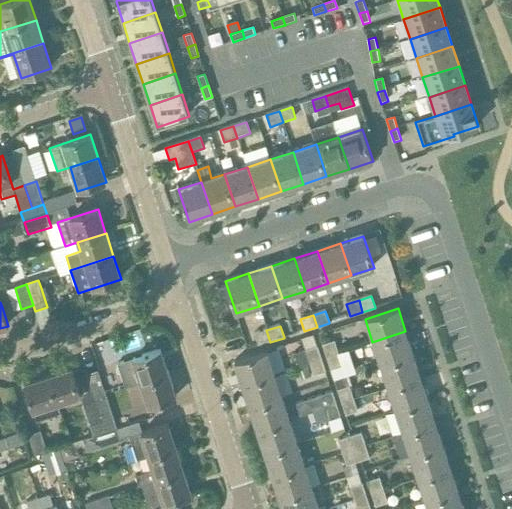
[(266,330),(254,334),(258,346),(270,342),(266,330)]
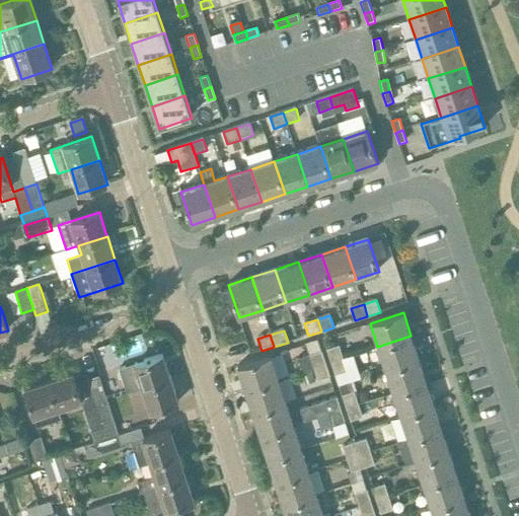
[(385,370),(419,359),(411,336),(377,347),(385,370)]
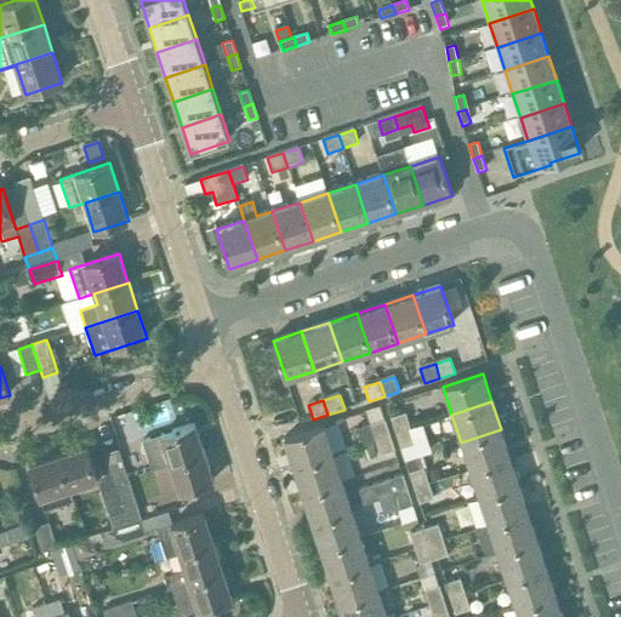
[(362,445),(389,435),(380,407),(366,412),(370,426),(357,429),(362,445)]
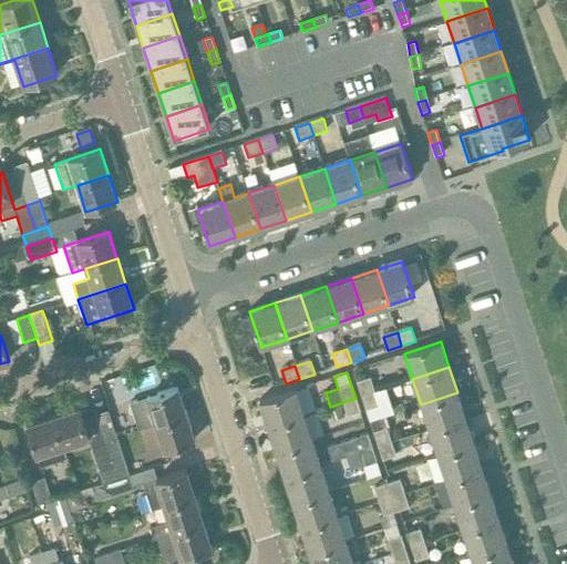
[(362,396),(374,391),(370,378),(357,382),(362,396)]
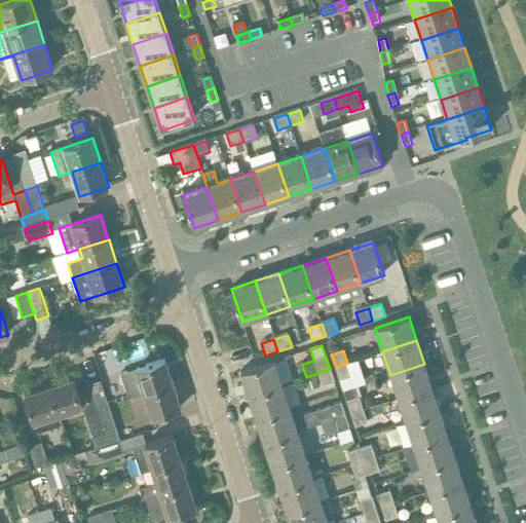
[(165,360),(122,374),(129,399),(174,384),(165,360)]
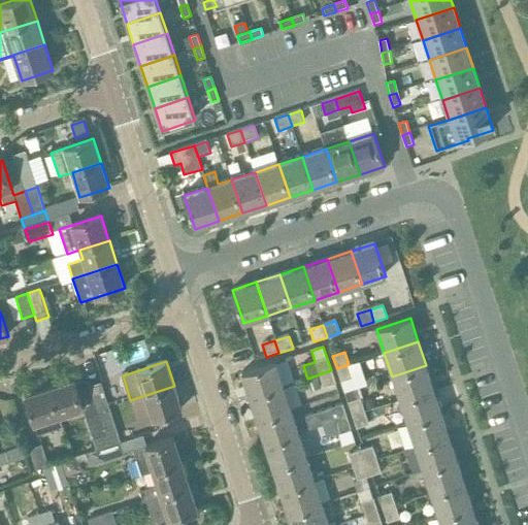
[(284,386),(275,363),(275,362),(242,373),(250,397),(284,386)]
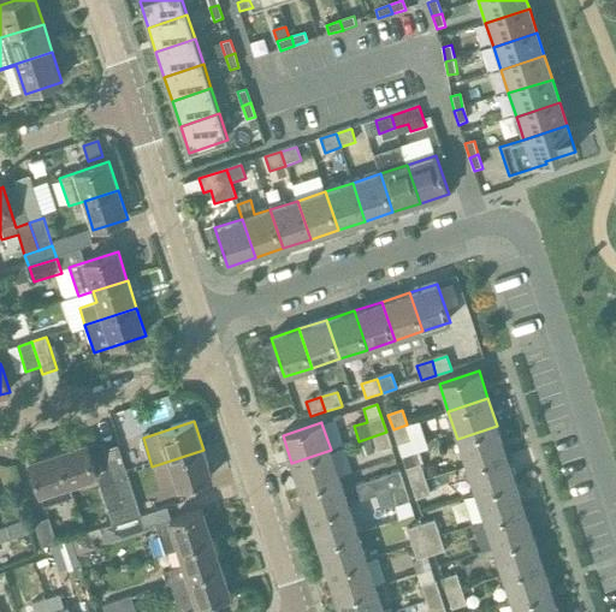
[(398,446),(413,441),(407,425),(394,429),(398,446)]
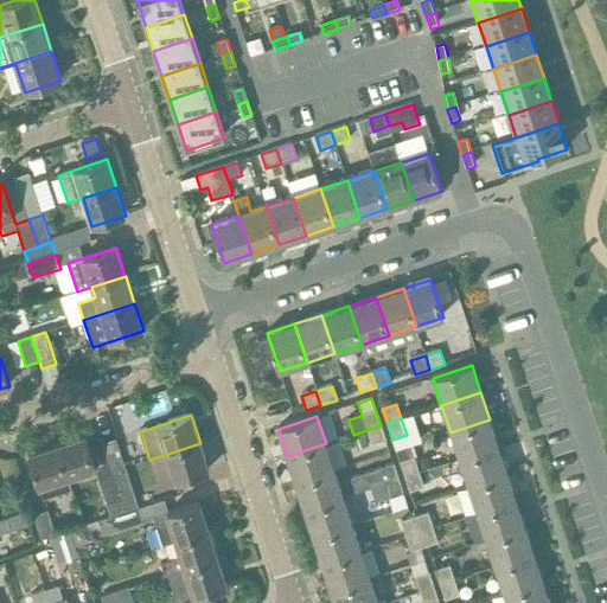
[(460,460),(499,447),(490,419),(451,432),(460,460)]
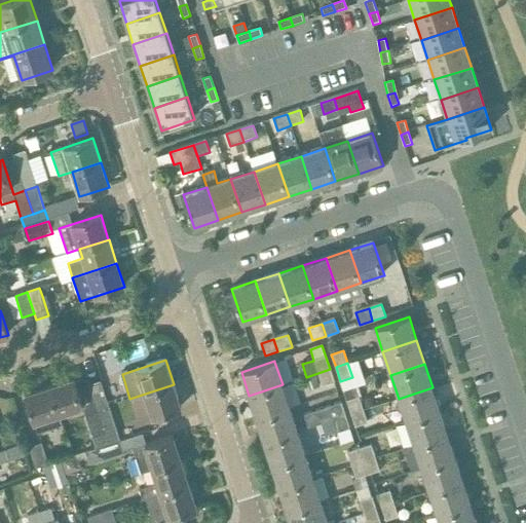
[(323,386),(334,382),(330,369),(306,377),(318,374),(323,386)]
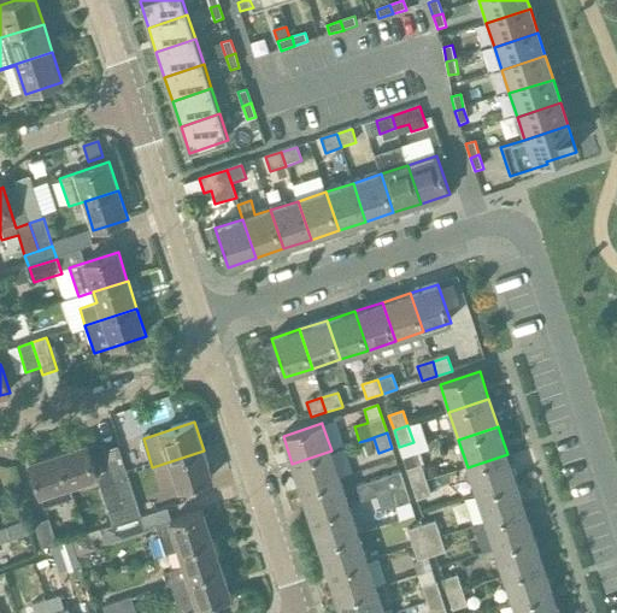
[(69,485),(98,476),(87,443),(58,453),(69,485)]
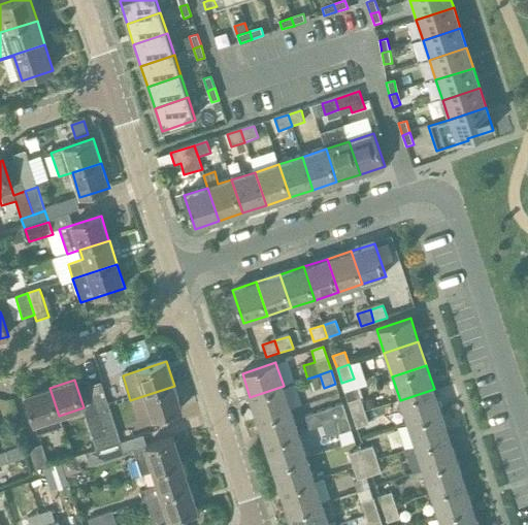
[(154,420),(162,417),(182,411),(174,386),(145,395),(154,420)]
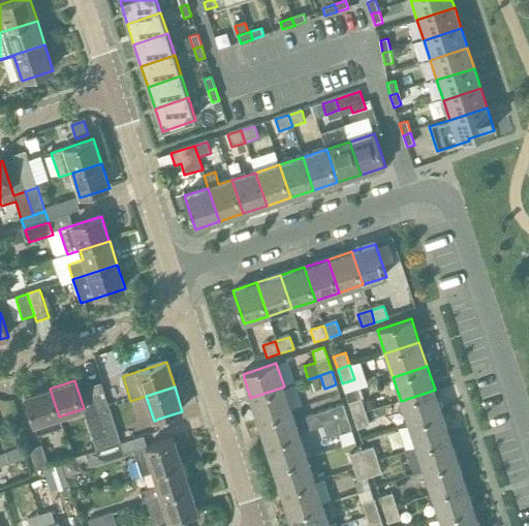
[(291,410),(284,388),(284,387),(250,398),(258,422),(291,410)]
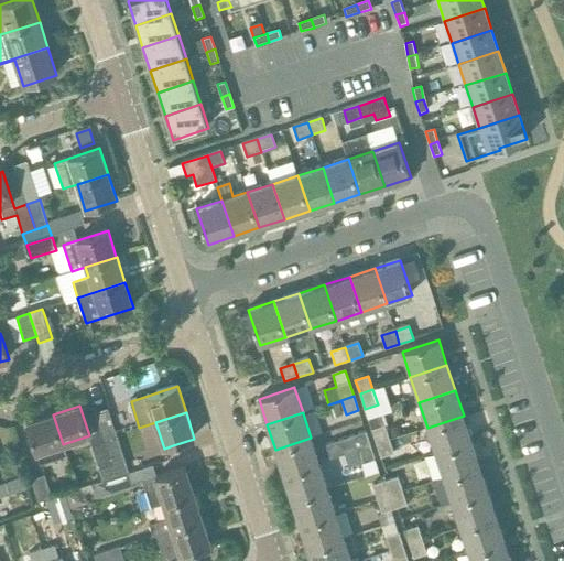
[(377,444),(389,440),(384,427),(388,425),(383,413),(368,419),(377,444)]
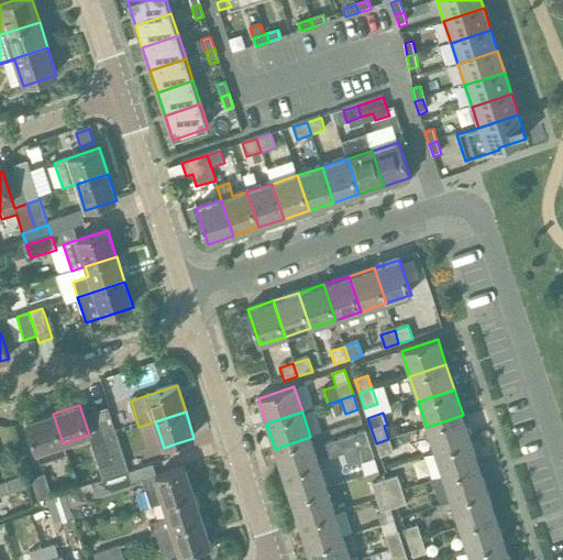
[(66,454),(63,443),(53,414),(26,423),(36,452),(37,452),(41,463),(66,454)]
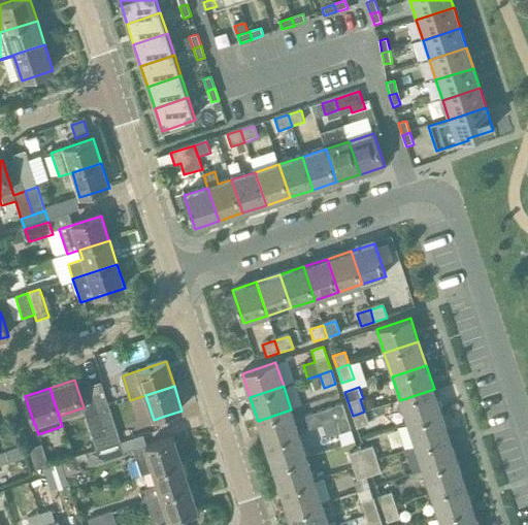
[(441,413),(434,389),(400,400),(407,424),(441,413)]
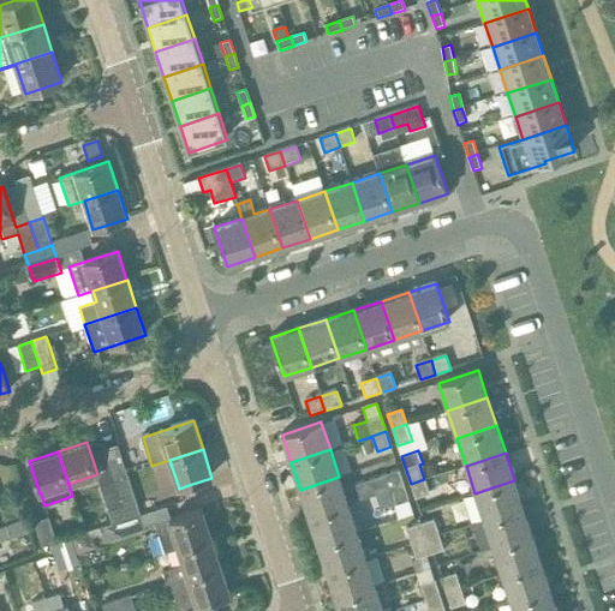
[(390,491),(404,486),(399,471),(356,485),(360,501),(390,491)]
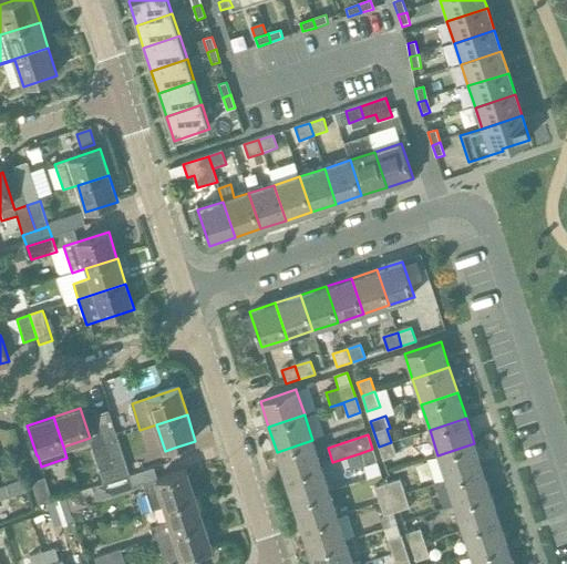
[(113,469),(126,464),(117,440),(105,444),(113,469)]
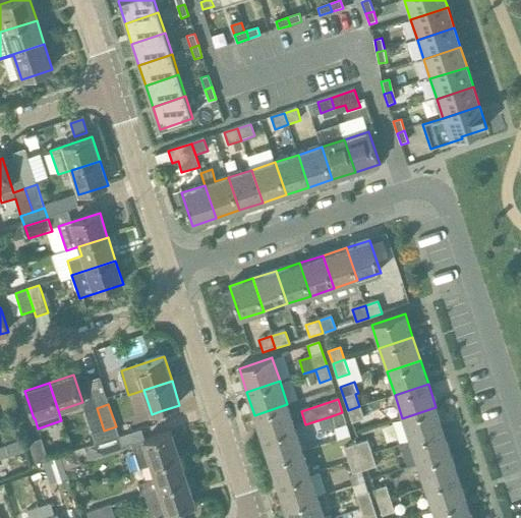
[(295,427),(287,404),(254,415),(262,439),(295,427)]
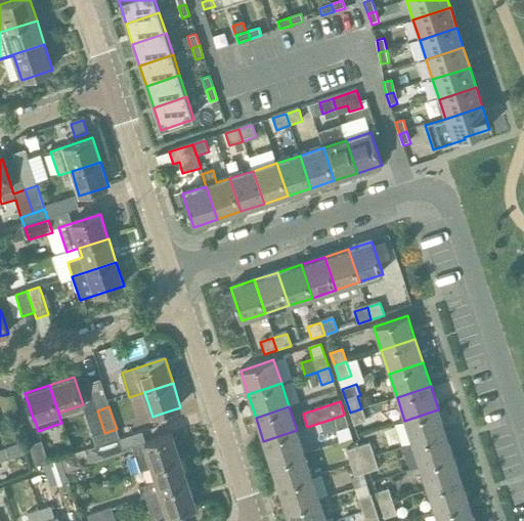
[(354,426),(355,426),(366,422),(361,408),(350,413),(354,426)]
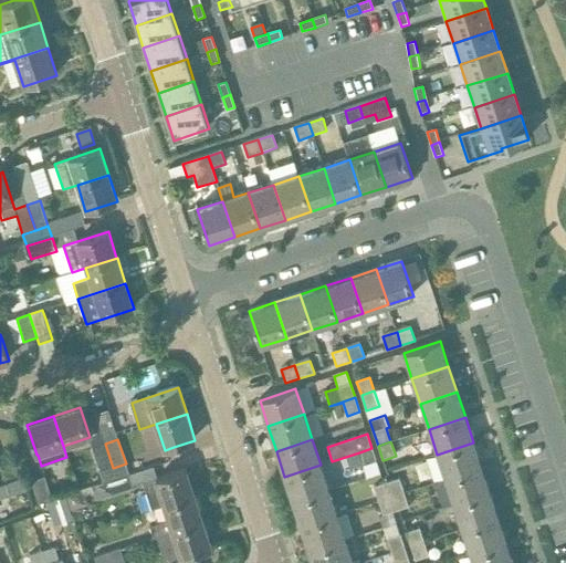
[(482,468),(473,442),(437,455),(446,480),(482,468)]
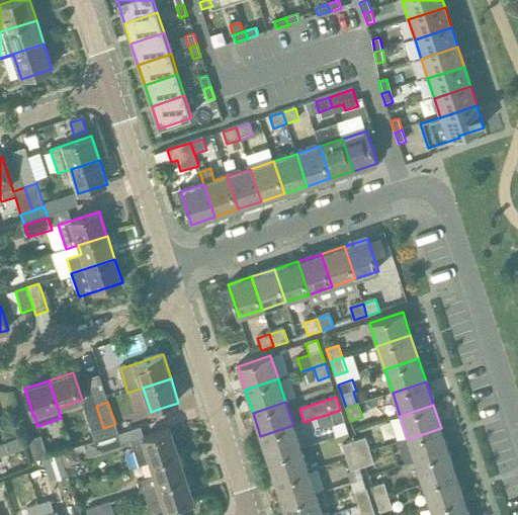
[(96,406),(84,409),(92,432),(103,428),(96,406)]
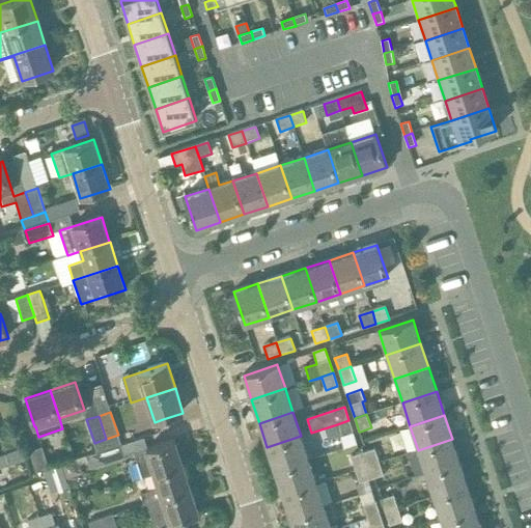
[(344,448),(357,444),(348,420),(337,424),(344,448)]
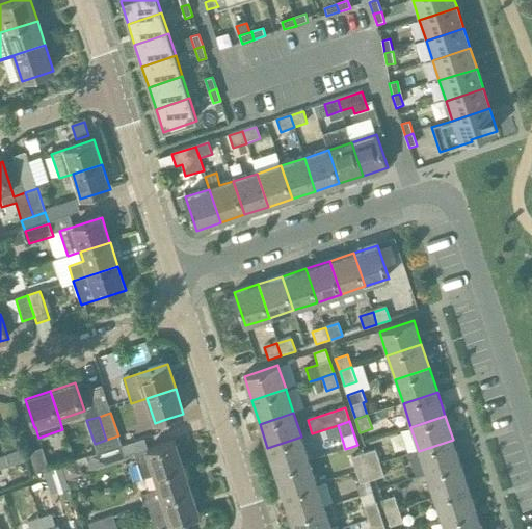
[(98,454),(122,447),(118,435),(106,440),(95,444),(98,454)]
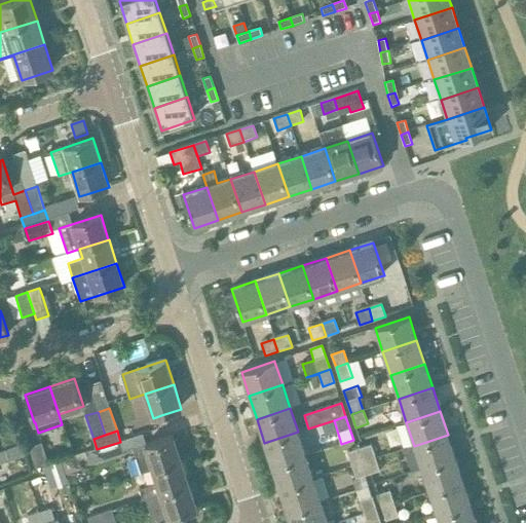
[(305,455),(298,432),(264,443),(272,467),(305,455)]
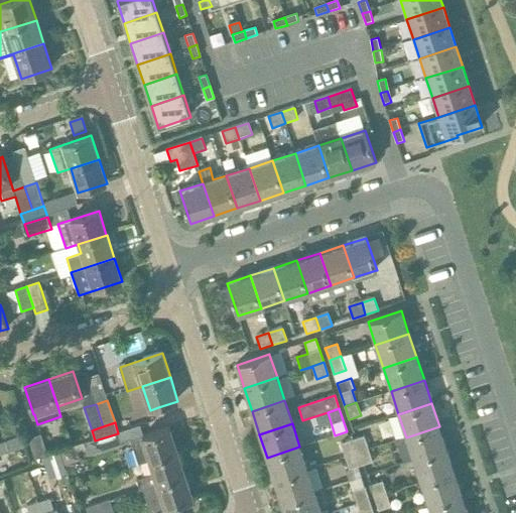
[(446,450),(439,426),(406,437),(413,461),(446,450)]
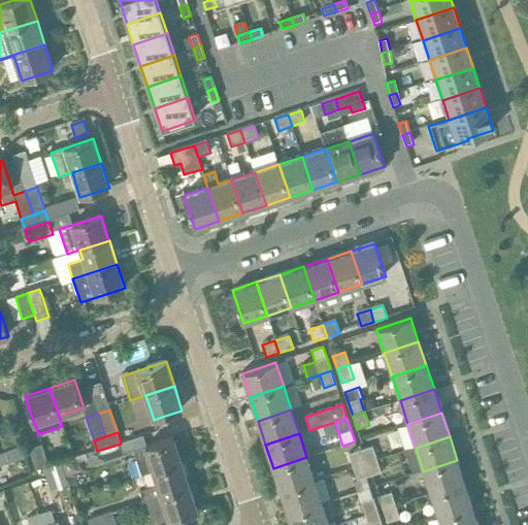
[(141,477),(153,472),(182,463),(174,438),(133,452),(141,477)]
